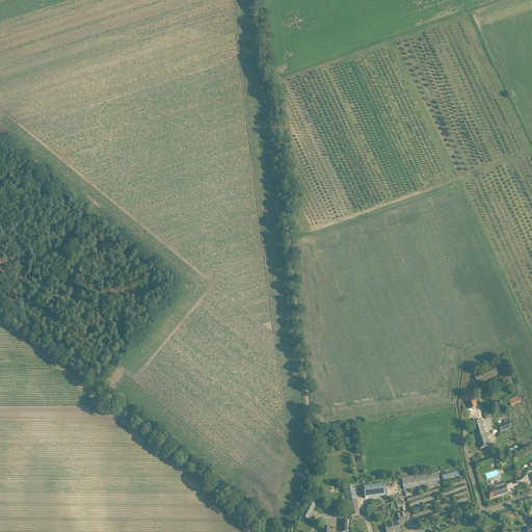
[(478,383),(509,370),(505,361),(474,375),(478,383)]
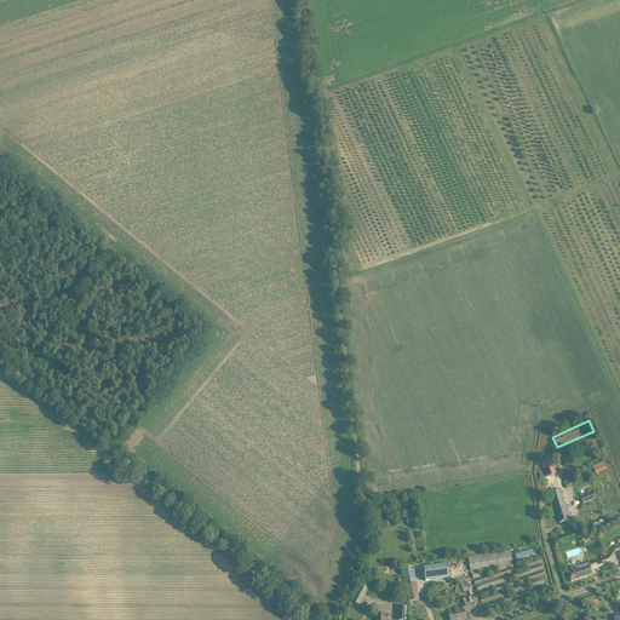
[(593,434),(557,451),(563,461),(598,445),(593,434)]
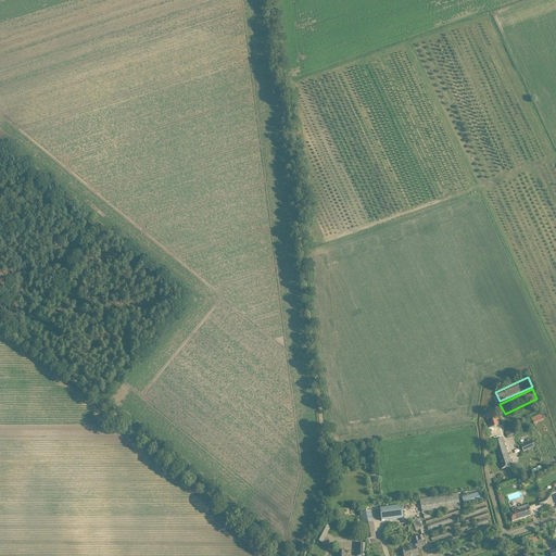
[(490,428),(500,425),(496,412),(485,415),(490,428)]
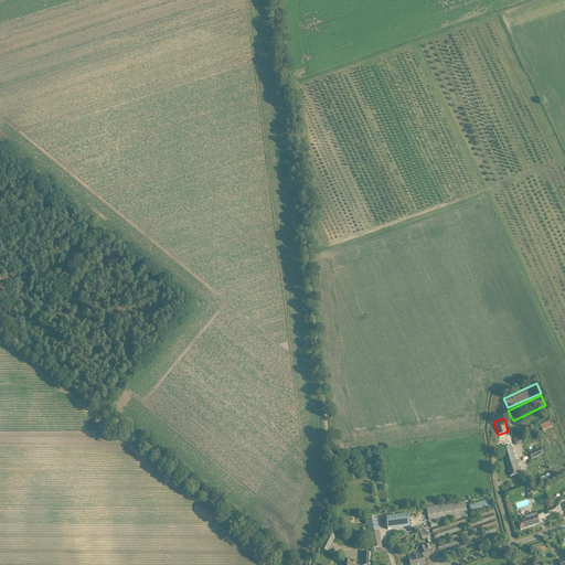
[(543,430),(552,427),(550,422),(541,425),(543,430)]
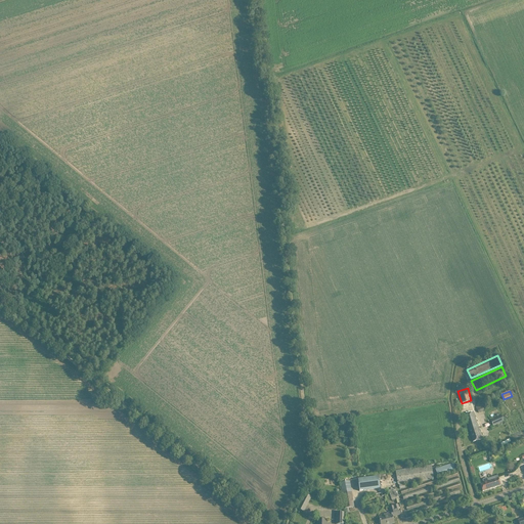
[(479,413),(484,410),(484,409),(488,407),(485,403),(476,407),(479,413)]
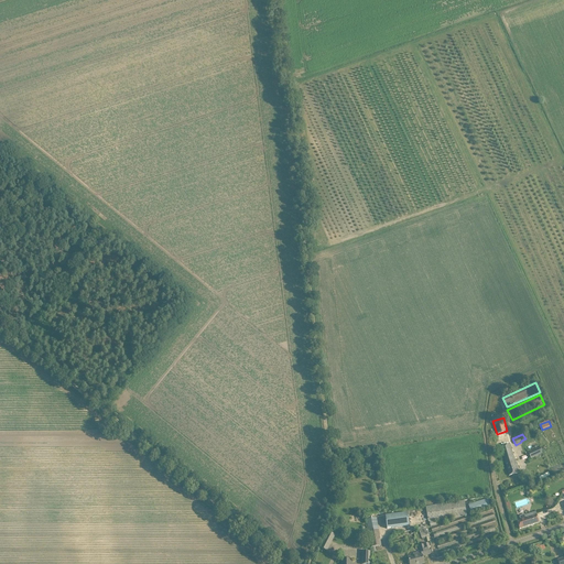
[(509,476),(514,474),(519,473),(510,444),(500,447),(509,476)]
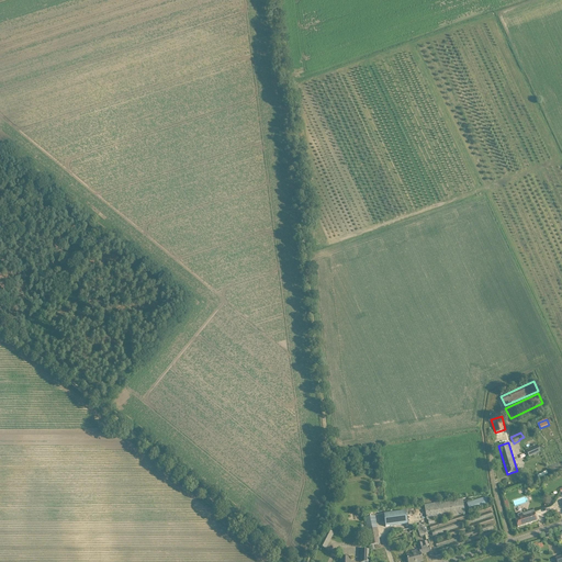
[(529,457),(541,452),(538,446),(526,451),(529,457)]
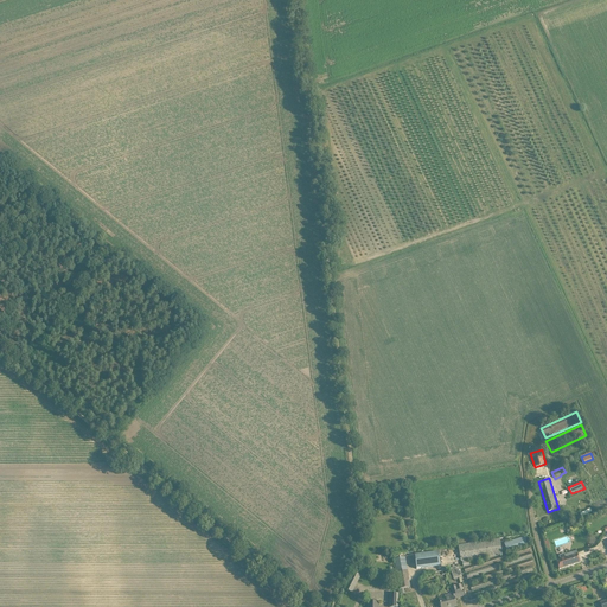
[(526,537),(504,543),(508,553),(529,547),(526,537)]
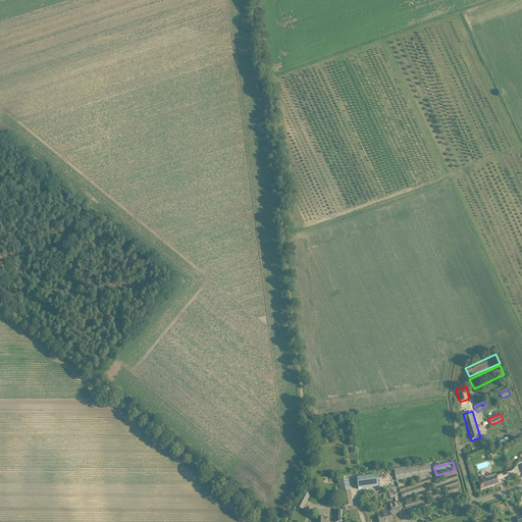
[(394,469),(397,483),(432,477),(432,476),(430,469),(429,463),(394,469)]
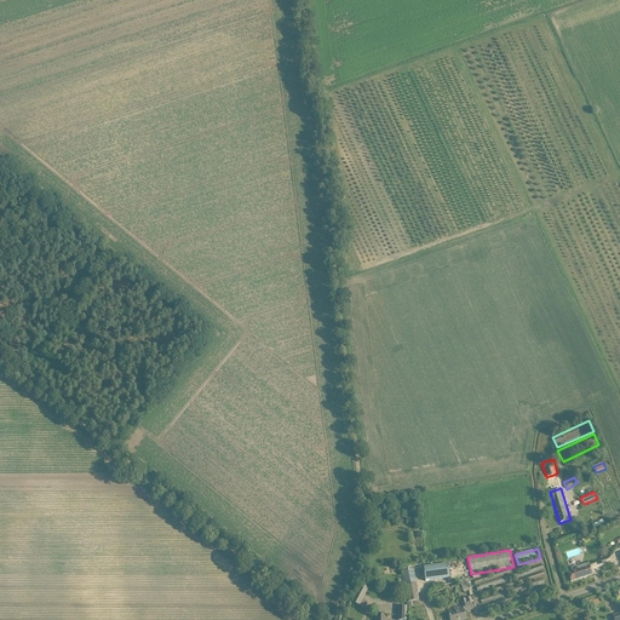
[(540,558),(514,568),(474,581),(475,585),(541,563),(540,558)]
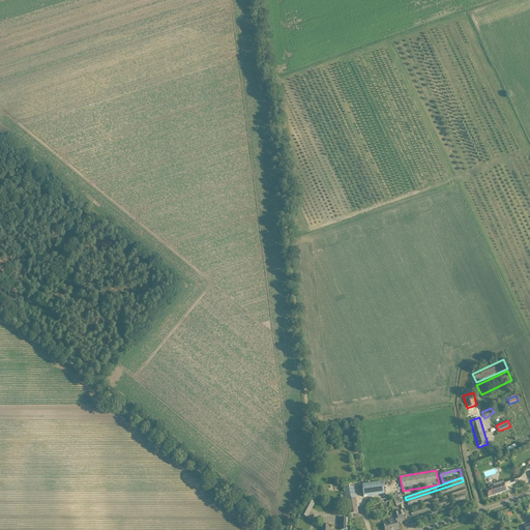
[(362,484),(363,497),(384,494),(383,481),(362,484)]
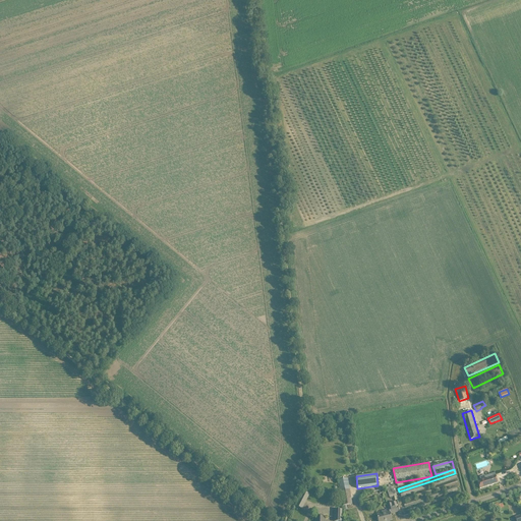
[(402,497),(457,478),(456,474),(400,493),(402,497)]
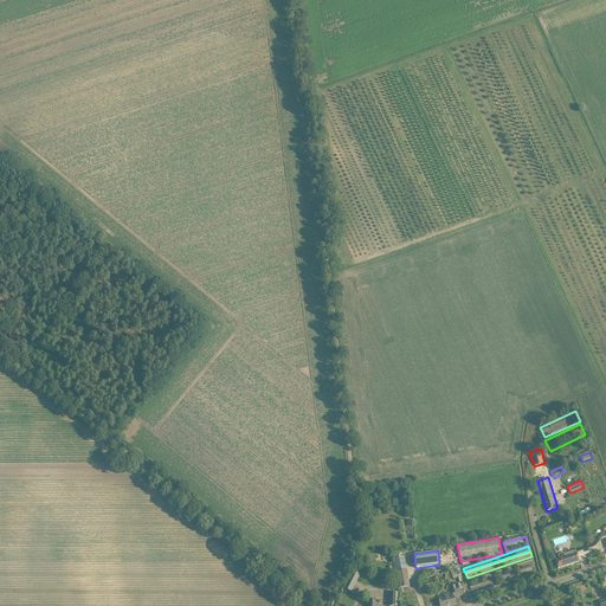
[(577,553),(565,556),(565,554),(563,553),(560,554),(559,555),(558,555),(559,559),(555,560),(559,568),(580,561),(578,556),(577,553)]
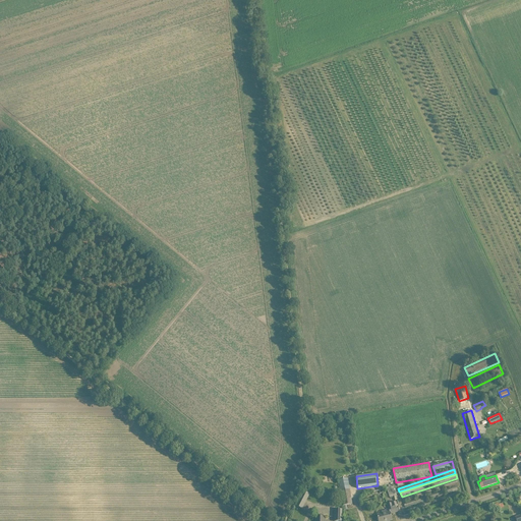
[(348,478),(338,480),(343,506),(352,504),(348,478)]
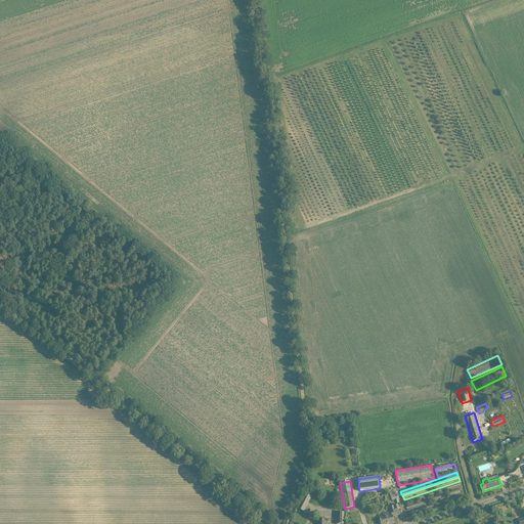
[(461,482),(404,501),(405,505),(462,486),(461,482)]
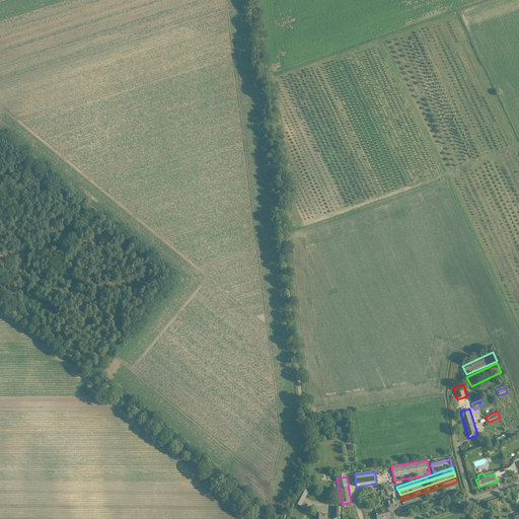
[(391,483),(384,486),(388,496),(395,494),(391,483)]
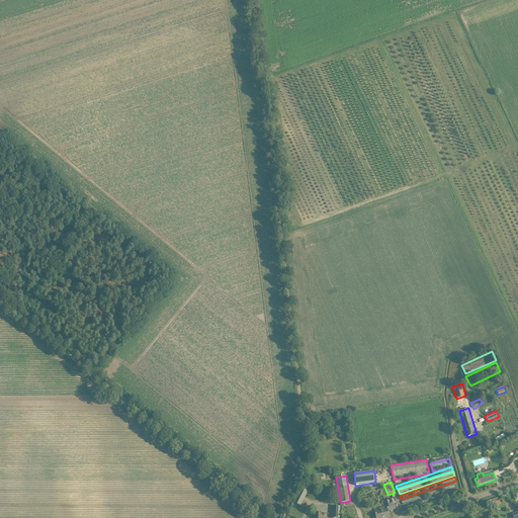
[(403,505),(455,488),(453,483),(402,501),(403,505)]
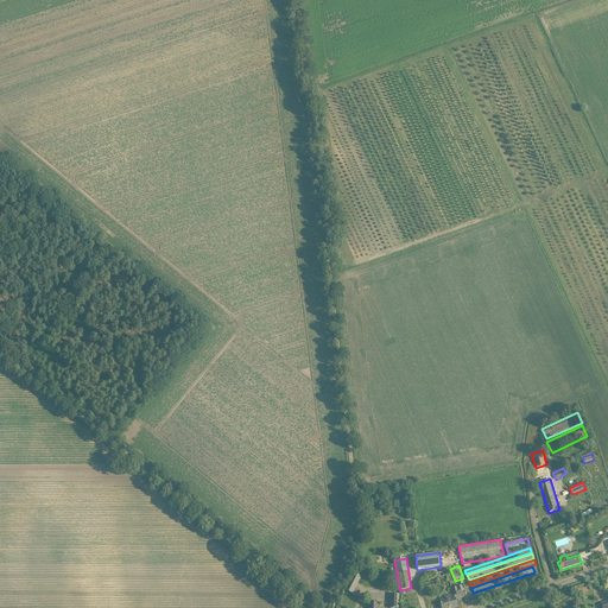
[(346,590),(352,594),(361,577),(355,574),(346,590)]
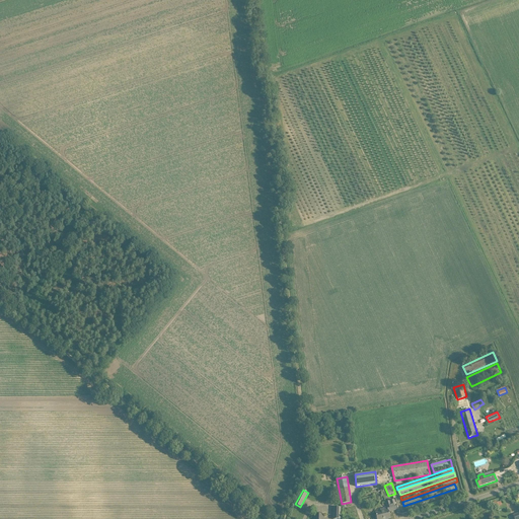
[(457,490),(403,507),(405,511),(459,494),(457,490)]
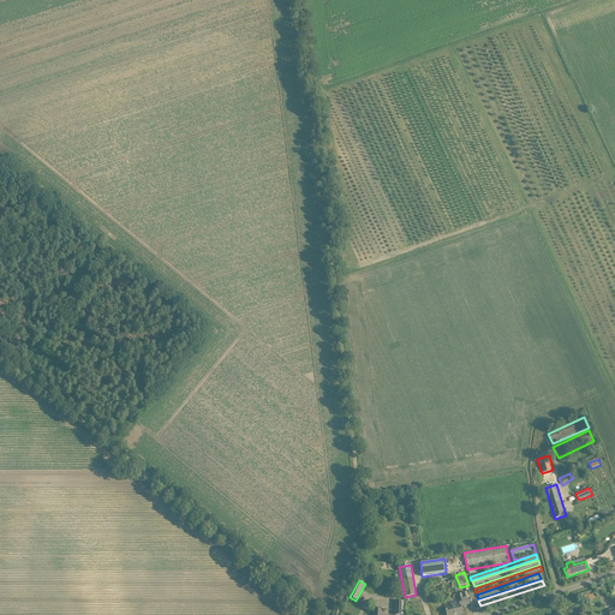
[(458,596),(460,605),(452,608),(451,605),(445,608),(447,614),(457,614),(463,614),(461,607),(470,604),(467,592),(458,596)]
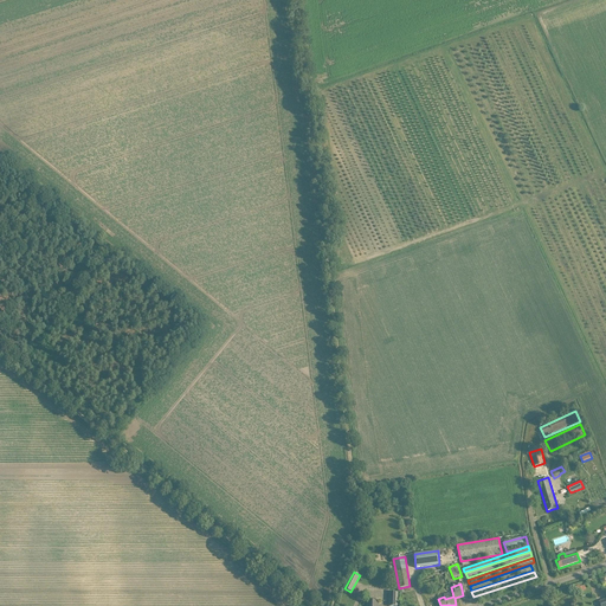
[(389,592),(388,605),(397,605),(398,592),(389,592)]
